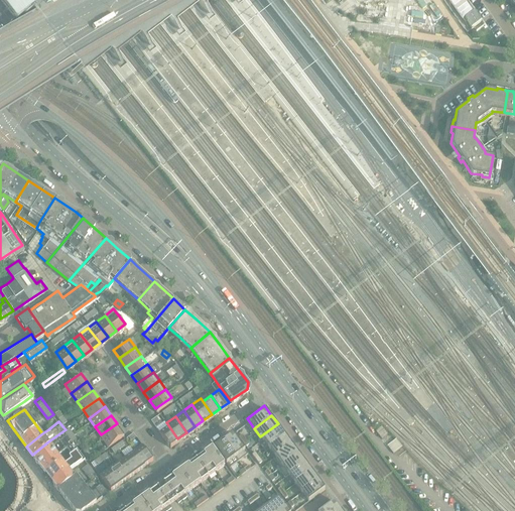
[(381,434),(387,429),(381,421),(374,426),(376,428),(381,434)]
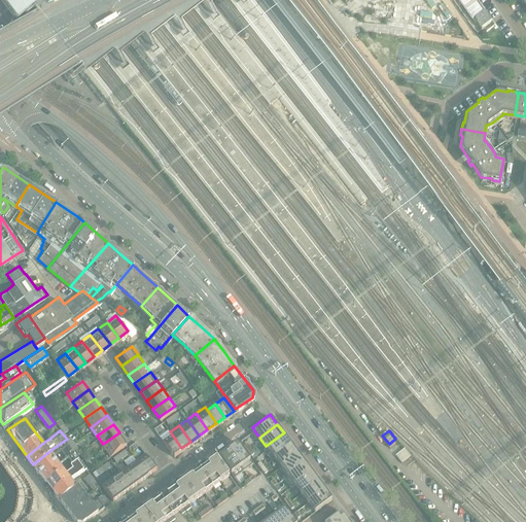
[(181,448),(170,431),(162,438),(173,454),(181,448)]
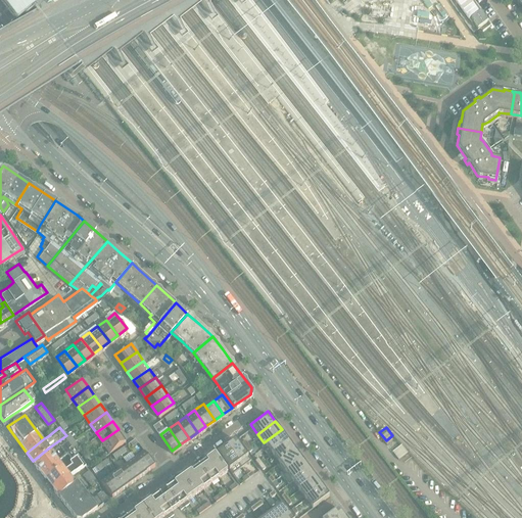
[(108,450),(124,438),(125,438),(119,429),(102,440),(108,450)]
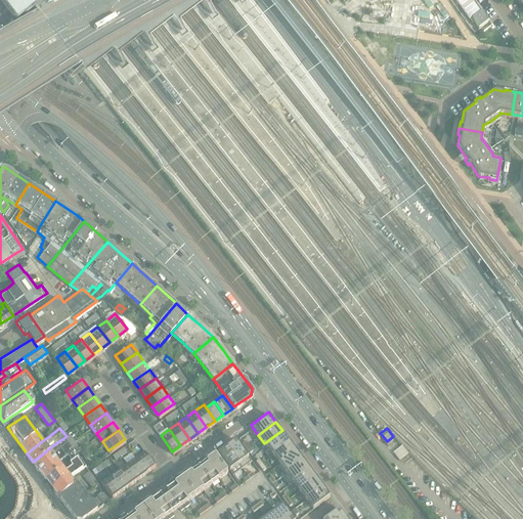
[(271,452),(289,439),(282,430),(264,443),(271,452)]
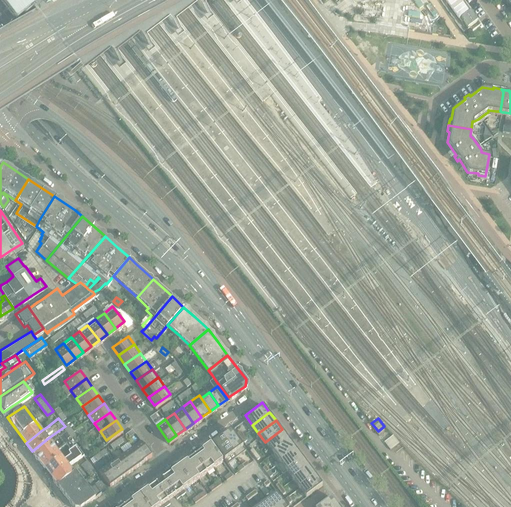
[(56,448),(65,441),(70,448),(76,443),(71,435),(67,430),(65,426),(48,438),(32,451),(44,467),(61,455),(56,448)]
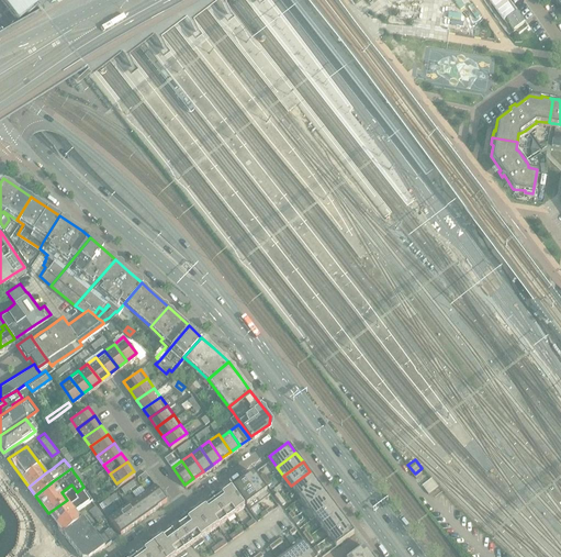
[(253,469),(243,477),(258,498),(269,491),(253,469)]
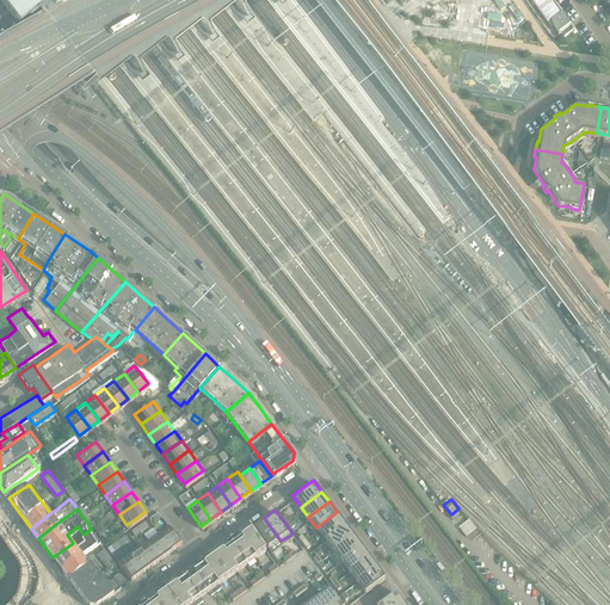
[(324,538),(345,523),(337,512),(316,528),(324,538)]
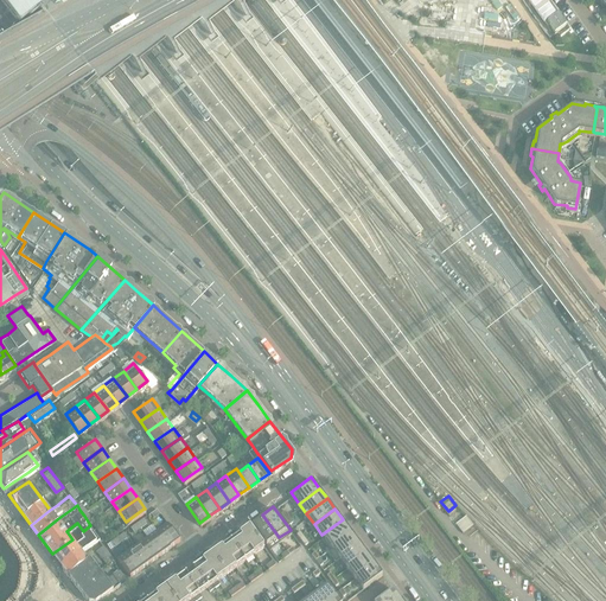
[(472,520),(465,510),(463,512),(454,519),(461,529),(471,522),(472,520)]
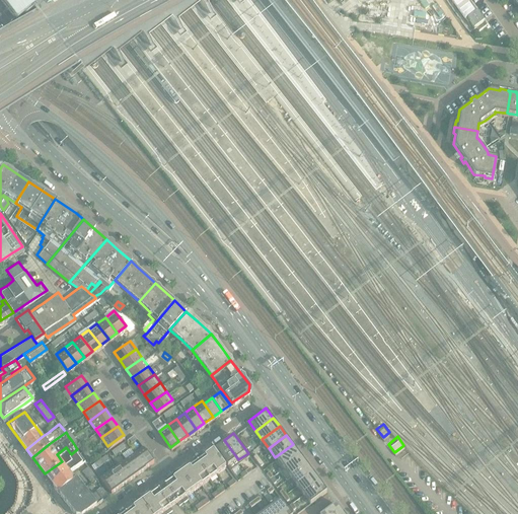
[(238,459),(224,440),(214,446),(229,466),(238,459)]
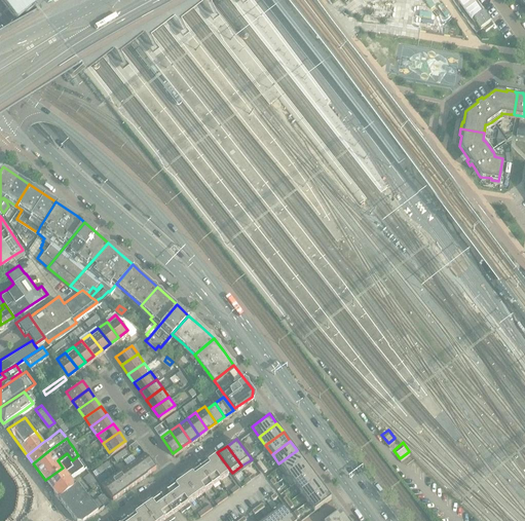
[(155,466),(144,449),(135,455),(146,472),(155,466)]
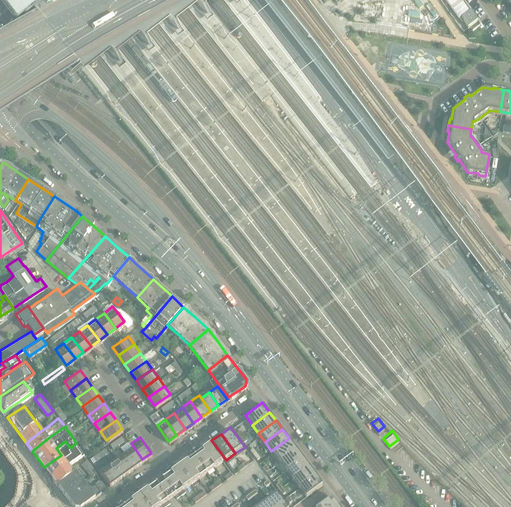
[(278,459),(295,446),(289,438),(271,451),(278,459)]
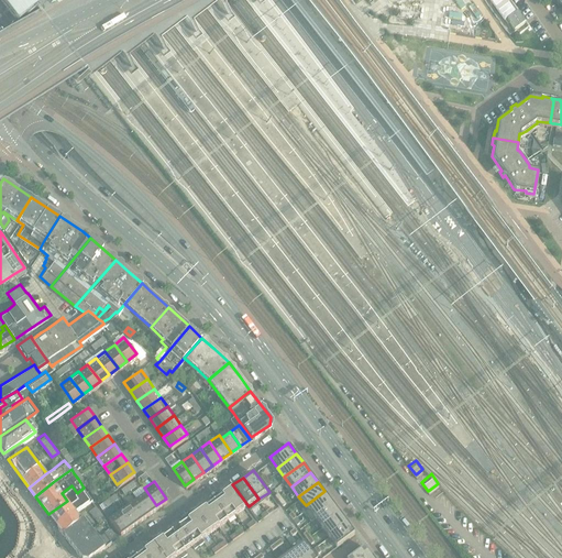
[(243,504),(231,488),(230,487),(224,491),(221,492),(219,494),(216,496),(212,499),(226,517),(234,511),(243,504)]
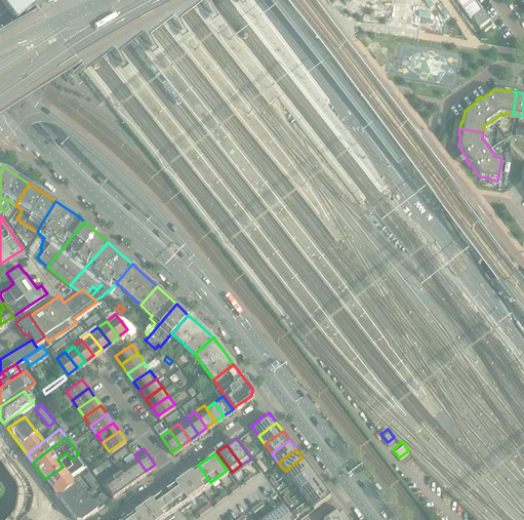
[(69,475),(84,464),(78,454),(72,460),(69,462),(71,466),(65,470),(63,467),(45,479),(52,488),(69,475)]
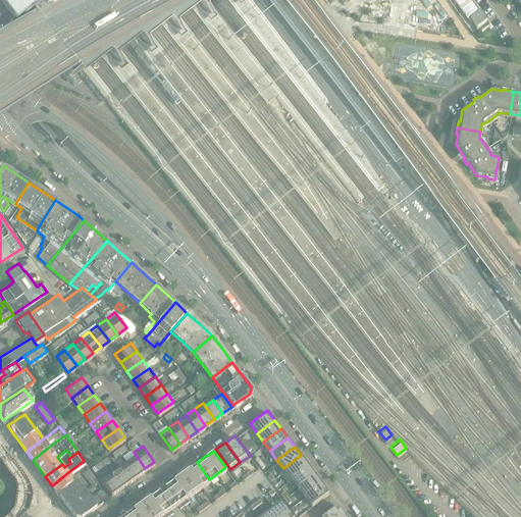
[(145,468),(134,452),(125,458),(137,474),(145,468)]
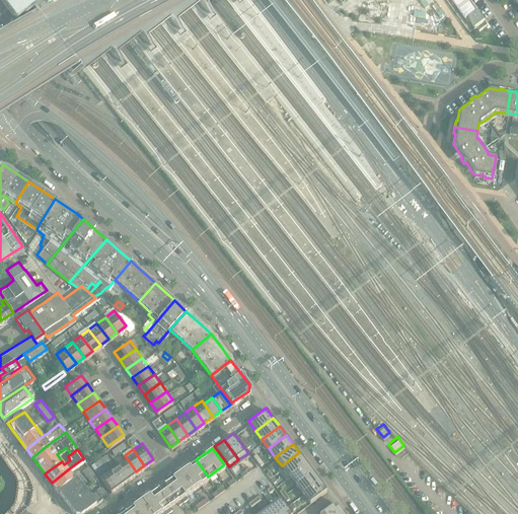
[(288,474),(305,461),(299,452),(282,465),(288,474)]
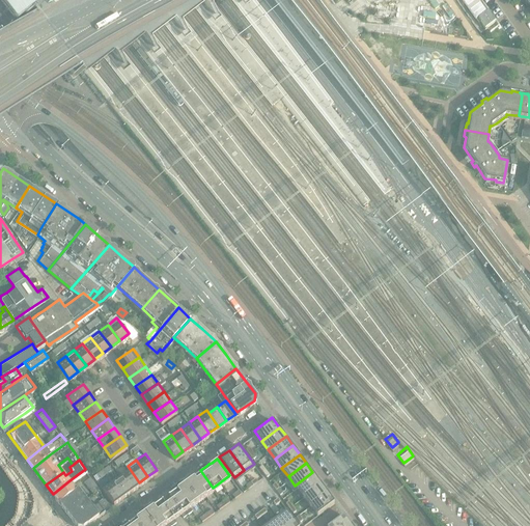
[(139,482),(128,466),(118,472),(131,489),(139,482)]
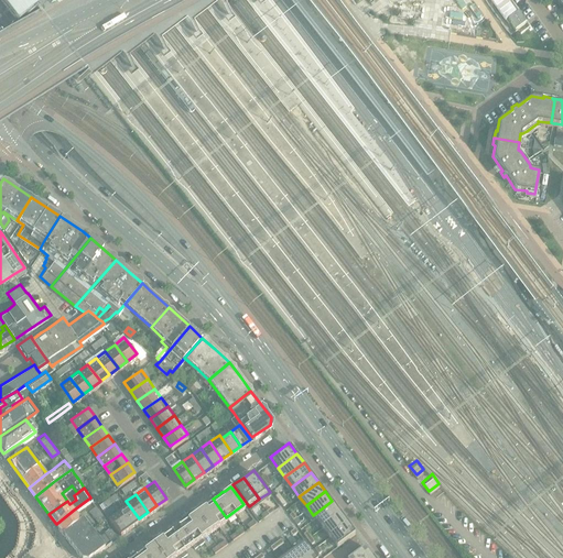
[(226,517),(213,499),(210,501),(207,503),(205,504),(202,506),(196,511),(209,529),(217,523),(218,523),(226,517)]
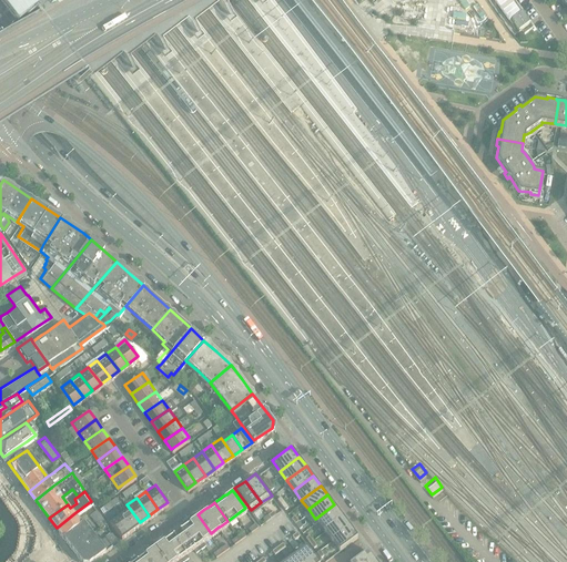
[(140,522),(127,504),(118,511),(130,529),(140,522)]
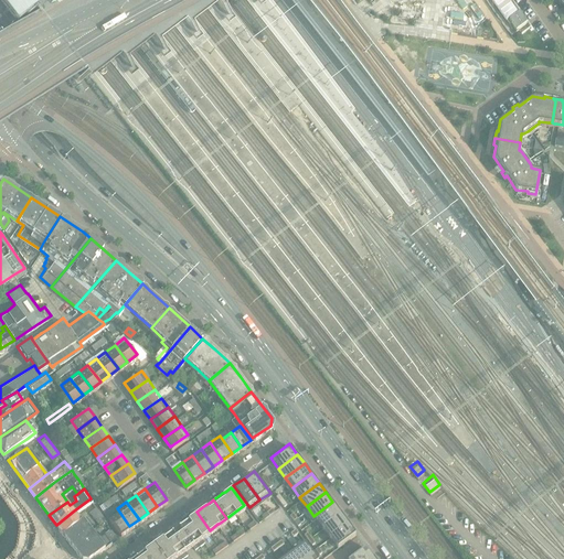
[(321,526),(340,512),(332,502),(314,516),(321,526)]
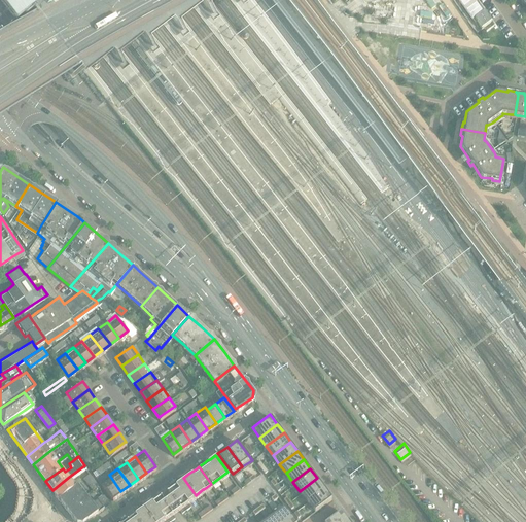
[(120,491),(109,475),(101,481),(112,497),(120,491)]
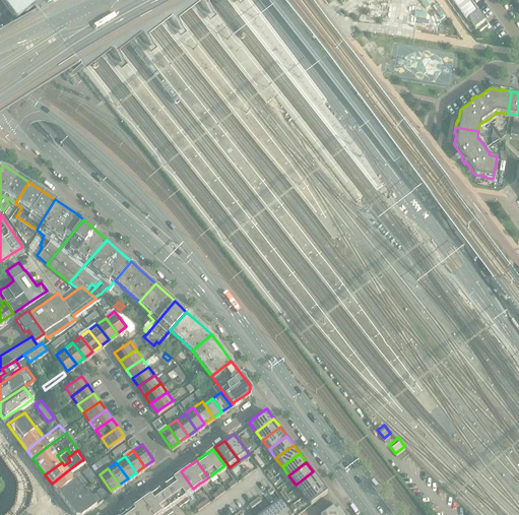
[(68,470),(52,484),(58,492),(69,506),(70,507),(75,514),(78,514),(80,514),(86,510),(94,504),(95,503),(102,498),(103,498),(100,495),(98,492),(95,490),(89,494),(82,486),(75,477),(74,478),(68,470)]
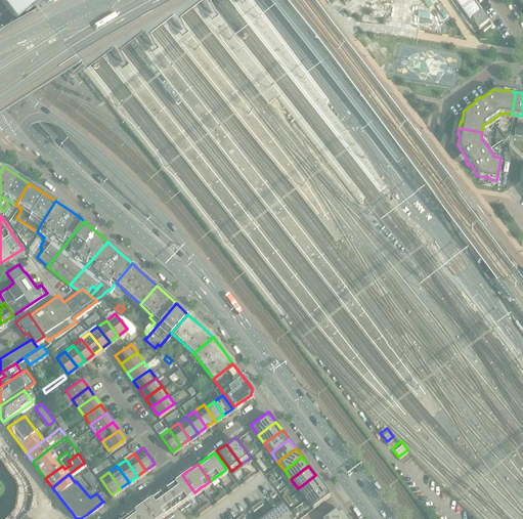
[(194,492),(182,475),(176,479),(174,481),(172,482),(169,484),(170,486),(168,488),(167,486),(162,489),(174,507),(178,504),(180,507),(188,501),(186,498),(194,492)]
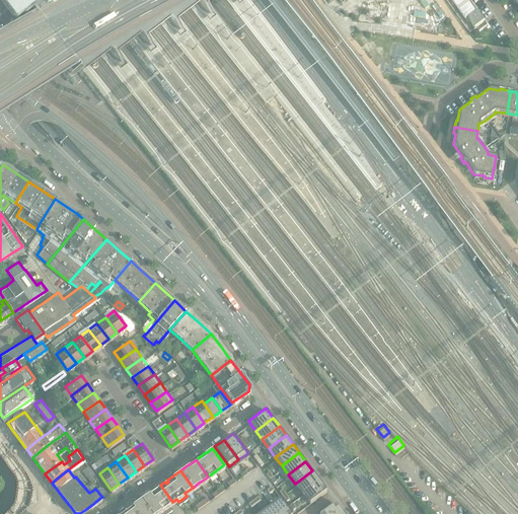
[(301,492),(318,479),(312,470),(295,484),(301,492)]
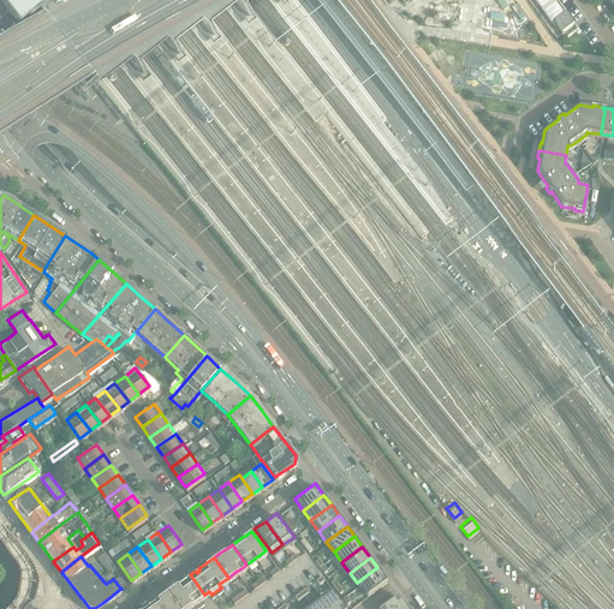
[(386,578),(377,567),(357,583),(365,593),(386,578)]
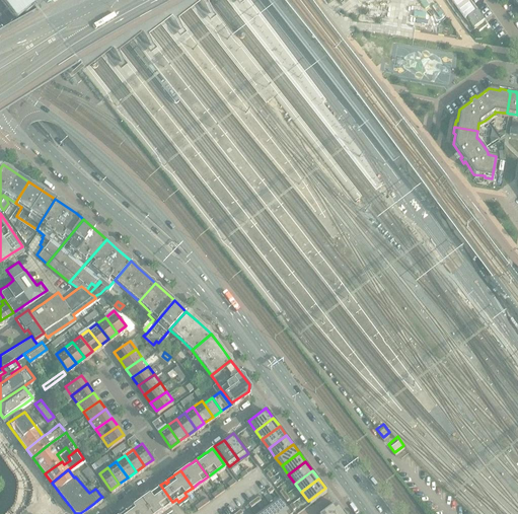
[(172,502),(160,485),(156,488),(157,490),(155,491),(154,490),(151,492),(149,493),(146,495),(140,499),(150,513),(155,513),(160,511),(162,513),(163,513),(171,507),(169,504),(172,502)]
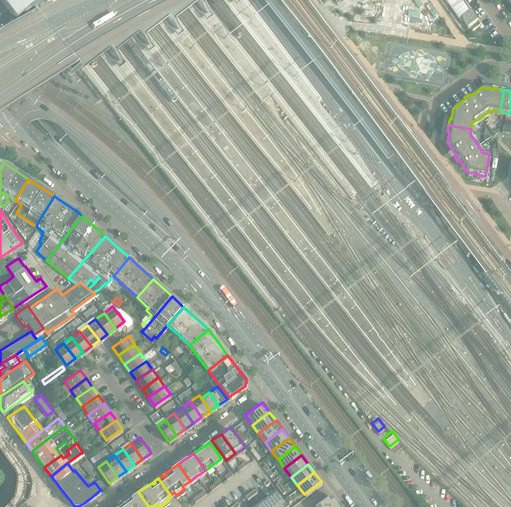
[(275,488),(267,495),(275,506),(283,506),(287,504),(275,488)]
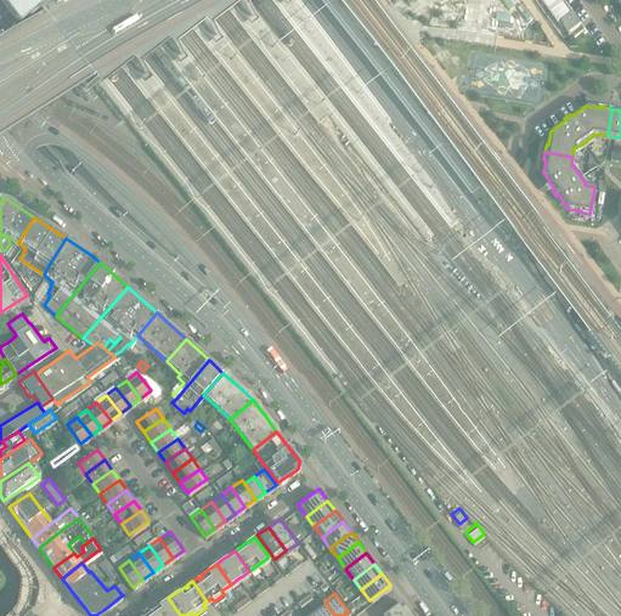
[(180,615),(168,598),(162,603),(158,605),(156,608),(152,610),(150,611),(152,615),(180,615)]
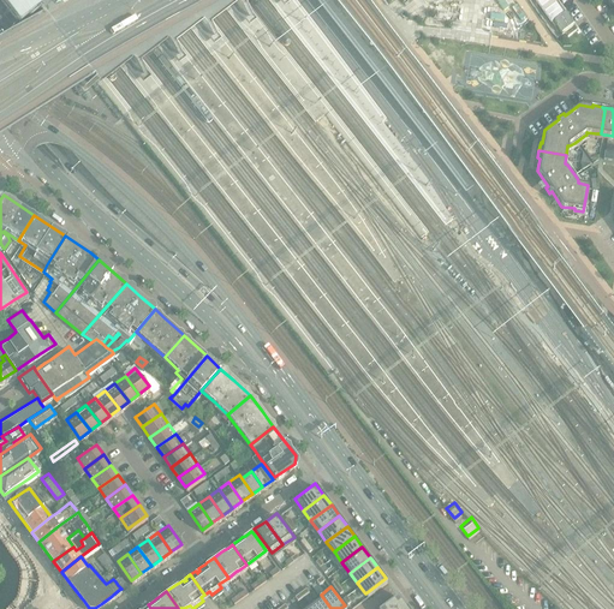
[(380,608),(398,608),(405,604),(397,593),(379,607),(380,608)]
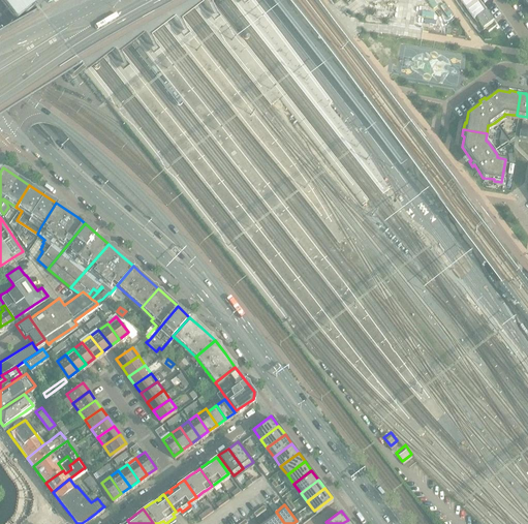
[(284,523),(276,512),(267,518),(271,523),(284,523)]
